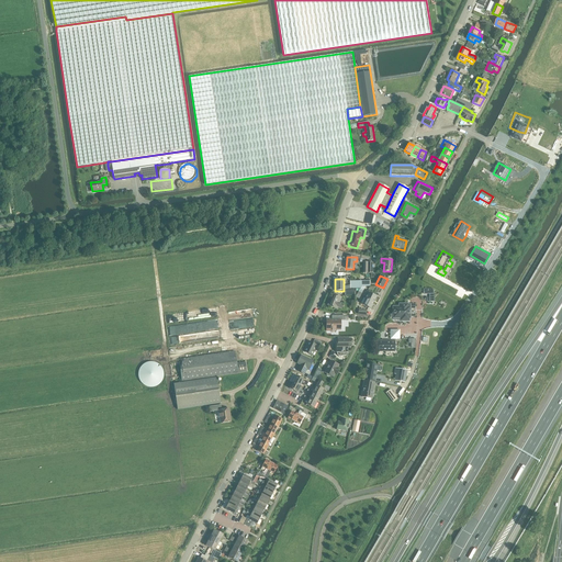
[(434,289),(423,290),(423,294),(429,294),(429,302),(434,302),(434,289)]
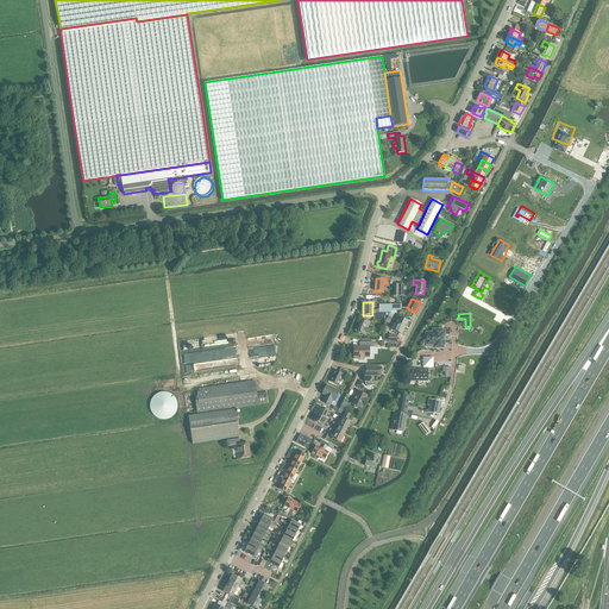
[(399,318),(396,324),(405,328),(408,321),(399,318)]
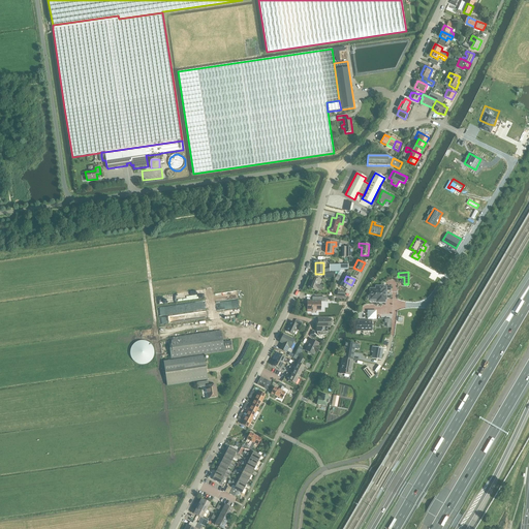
[(323,286),(319,285),(321,280),(314,277),(311,284),(310,284),(308,287),(316,291),(317,289),(321,291),(323,286)]
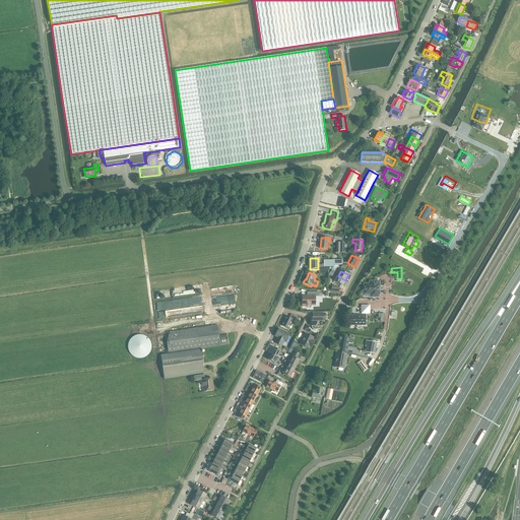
[(342,285),(345,280),(338,276),(335,281),(342,285)]
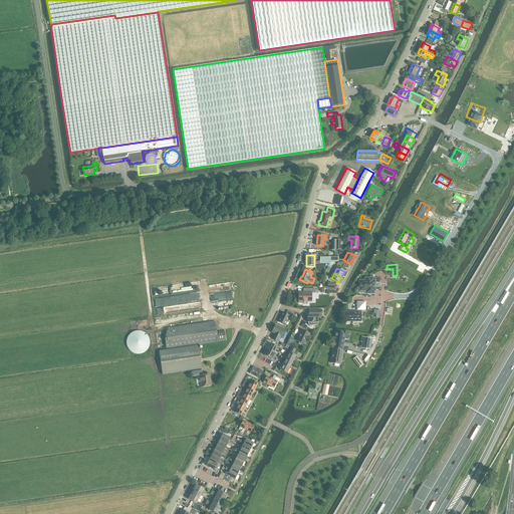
[(374,289),(379,289),(379,278),(374,278),(374,279),(372,279),(372,278),(365,278),(365,281),(359,281),(359,291),(366,291),(366,293),(373,293),(373,291),(374,291),(374,289)]
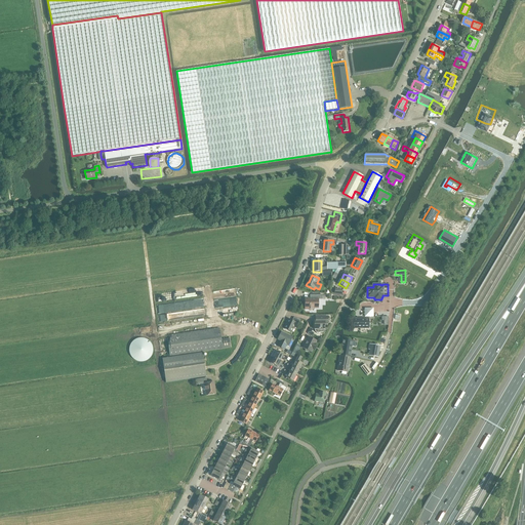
[(212,290),(213,298),(236,296),(236,289),(212,290)]
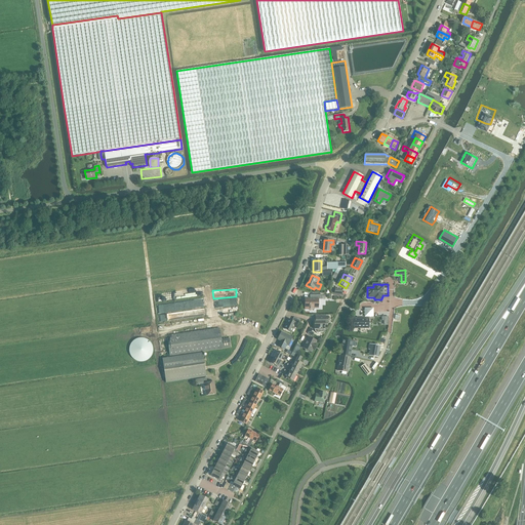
[(322,299),(322,295),(310,295),(310,299),(305,299),(305,310),(314,310),(314,309),(318,309),(318,299),(322,299)]
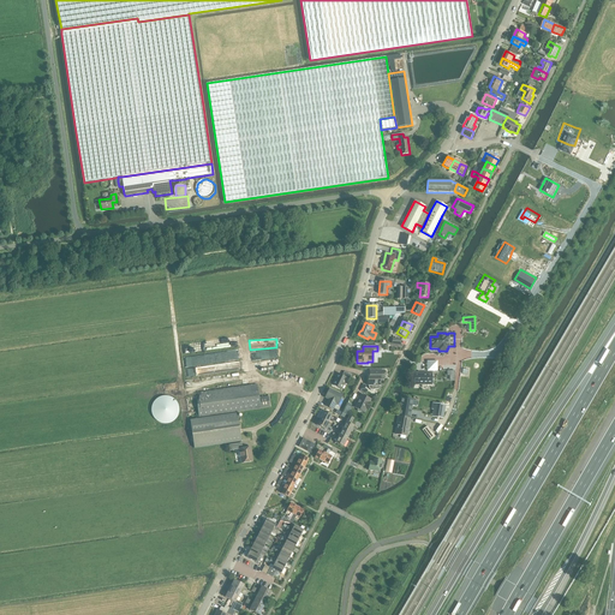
[(437,371),(437,365),(437,362),(427,362),(427,371),(437,371)]
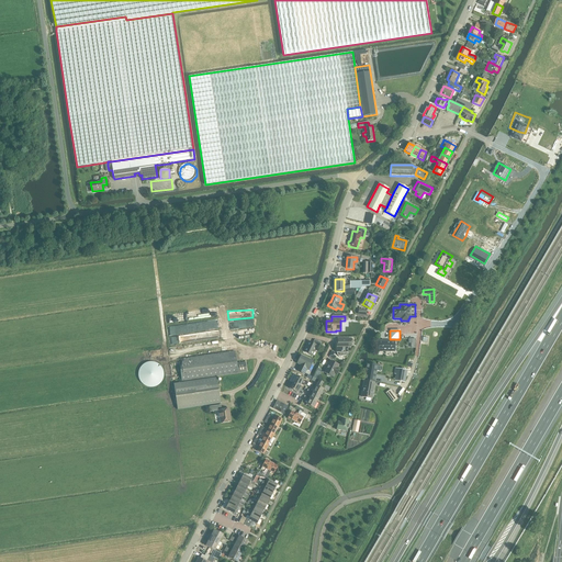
[(347,352),(347,347),(351,347),(351,338),(338,338),(338,344),(336,344),(336,352),(337,352),(337,355),(338,357),(345,356),(347,355),(347,352)]
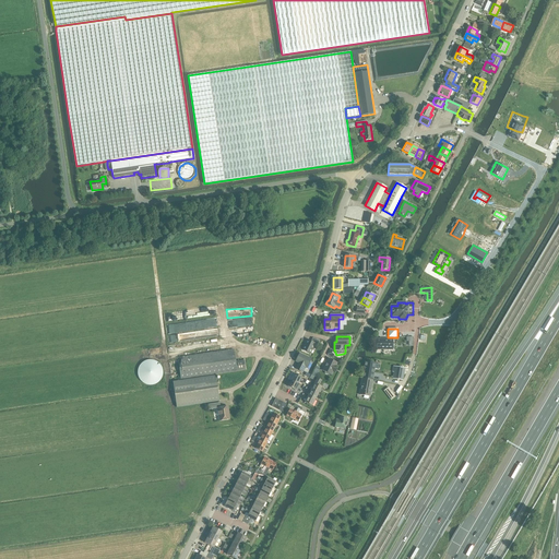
[(311,342),(307,340),(302,351),(310,354),(314,344),(318,345),(320,341),(312,337),(311,342)]
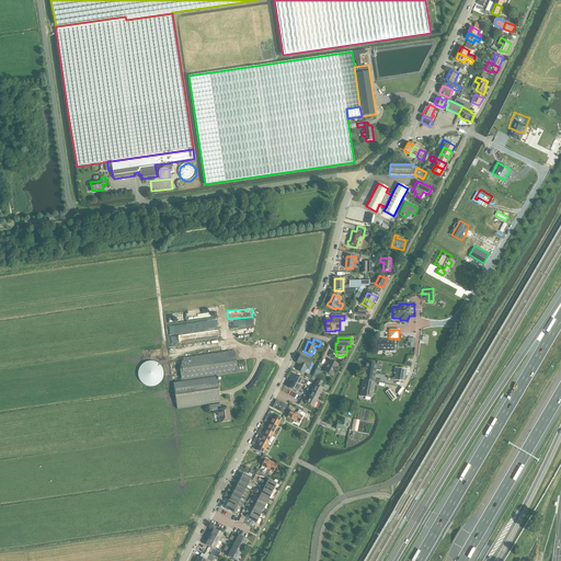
[(393,341),(377,341),(377,351),(393,351),(393,341)]
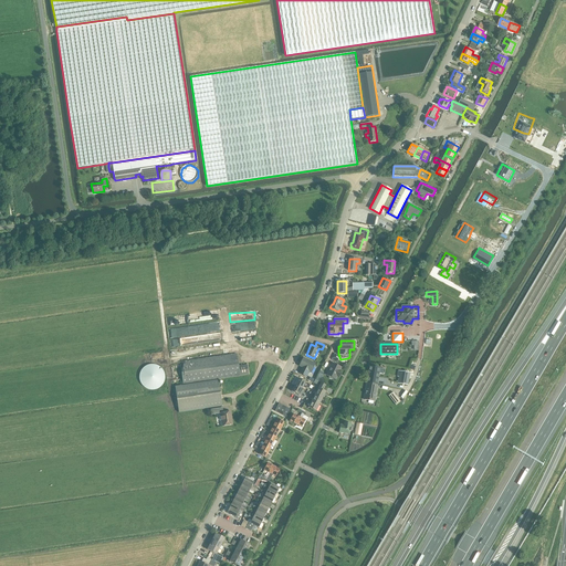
[(236,354),(180,363),(184,385),(239,377),(239,376),(248,375),(247,365),(238,366),(236,354)]
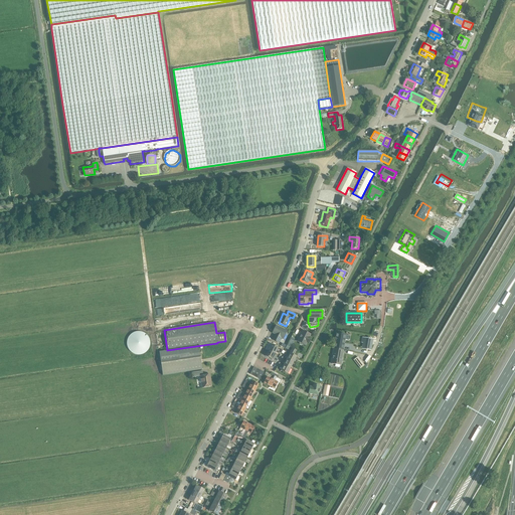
[(273,333),(275,335),(273,340),(279,343),(281,337),(283,338),(287,331),(276,326),(273,333)]
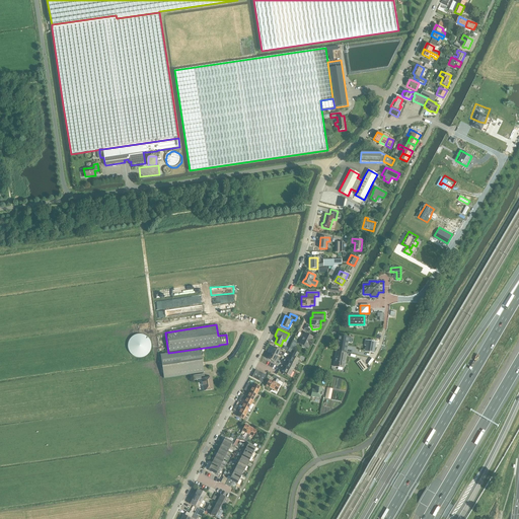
[(151,346),(151,345),(150,343),(150,341),(149,339),(147,337),(145,335),(143,334),(141,334),(139,332),(136,334),(134,334),(132,335),(130,337),(129,338),(128,340),(127,343),(127,345),(127,347),(127,350),(128,352),(130,354),(132,355),(133,356),(135,357),(138,357),(141,357),(143,357),(145,355),(147,354),(148,353),(149,350),(150,348),(151,346)]
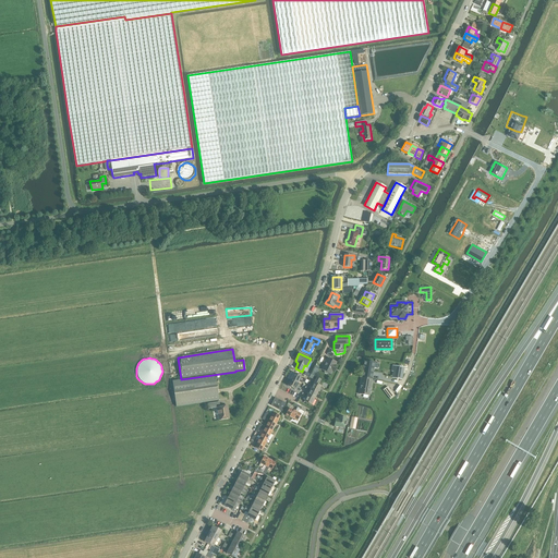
[(335,365),(336,362),(328,359),(323,371),(325,372),(324,372),(325,373),(327,374),(328,374),(328,373),(330,374),(331,371),(334,372),(334,371),(335,371),(337,368),(336,367),(336,366),(335,365)]
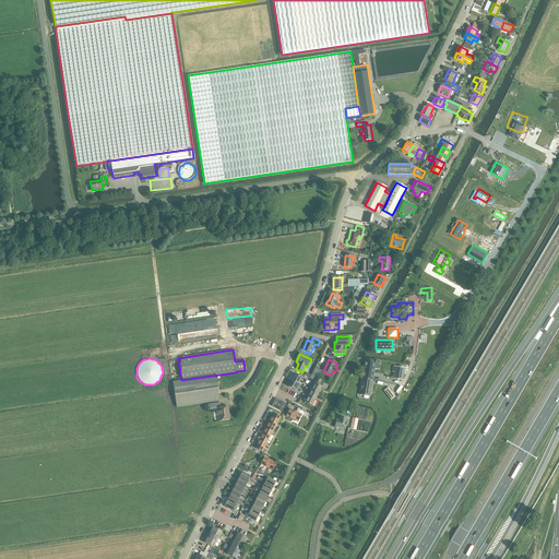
[(376,364),(365,361),(361,378),(372,380),(376,364)]
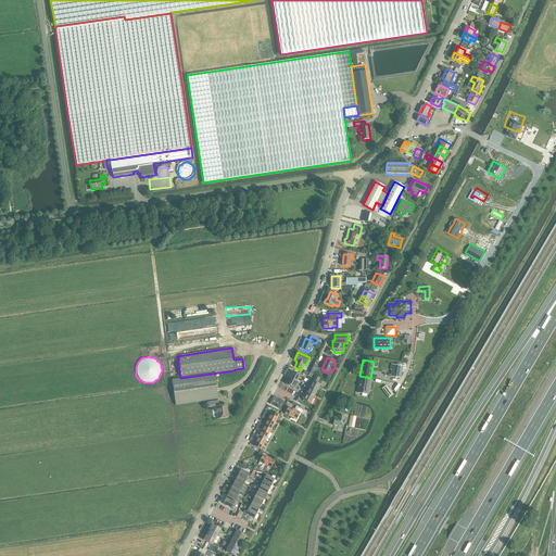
[(392,365),(390,377),(401,378),(403,366),(392,365)]
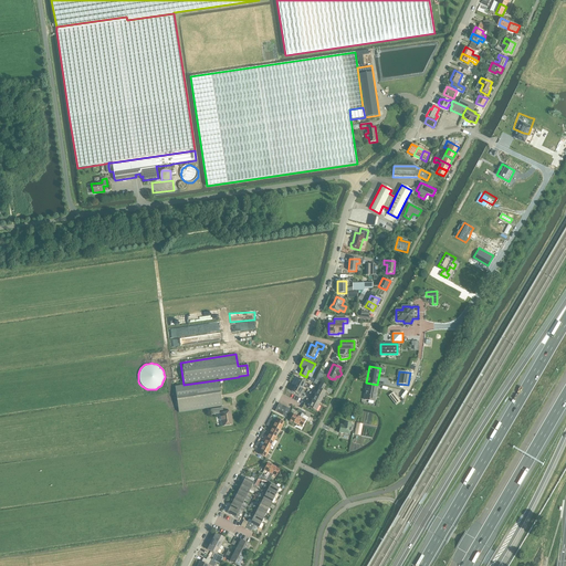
[(297,378),(294,385),(302,389),(305,383),(297,378)]
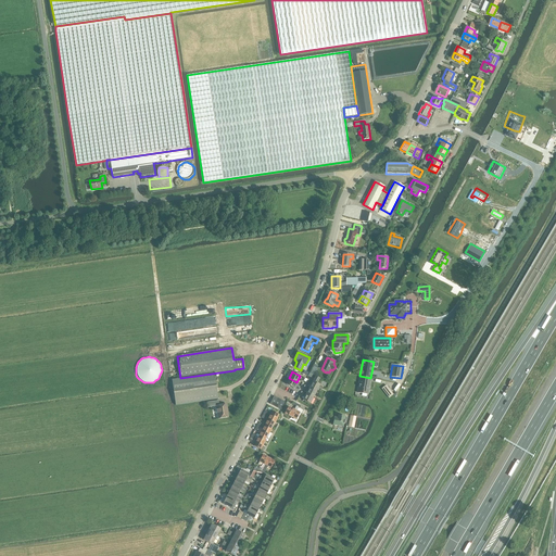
[(319,378),(315,376),(310,373),(308,376),(314,379),(310,388),(316,391),(319,386),(317,383),(319,378)]
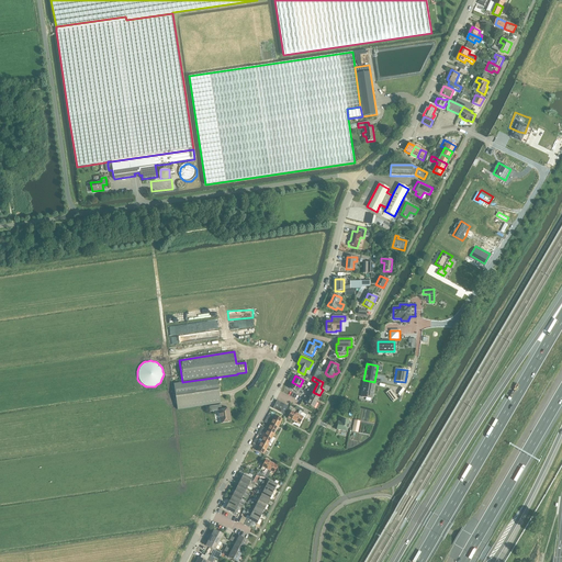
[(216,378),(173,384),(178,409),(204,406),(221,404),(216,378)]
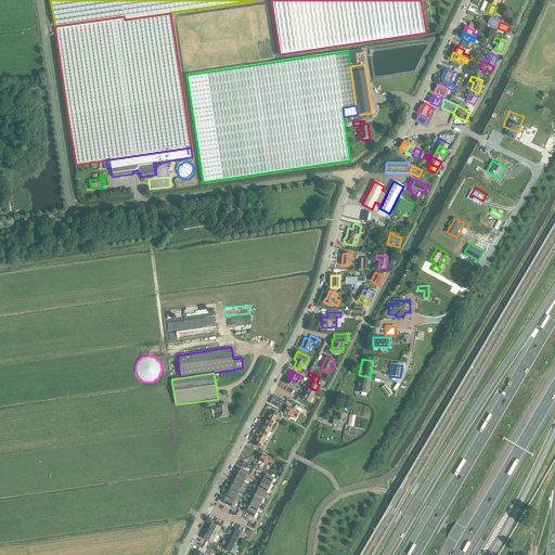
[(359,375),(357,391),(368,394),(370,377),(359,375)]
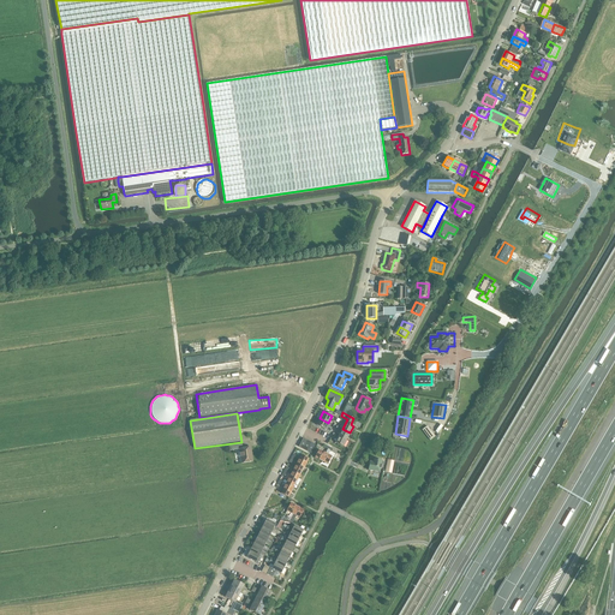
[(332,429),(327,425),(328,423),(320,418),(316,425),(324,429),(327,430),(330,431),(332,429)]
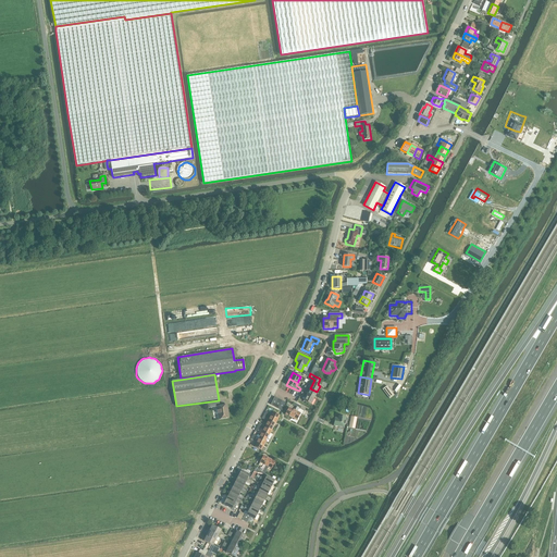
[(314,398),(317,392),(310,388),(307,394),(314,398)]
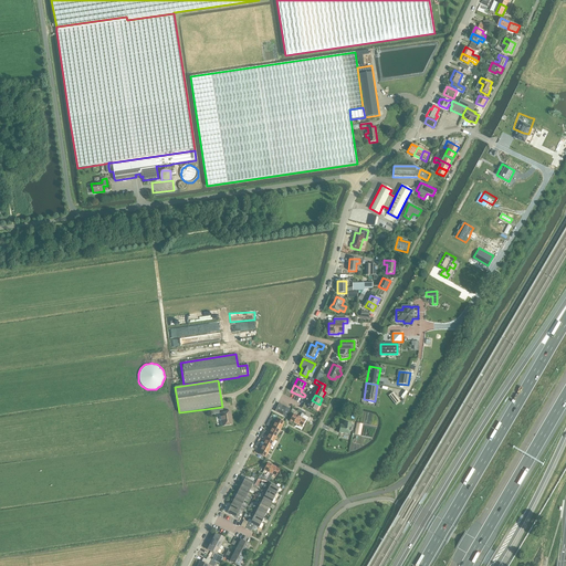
[(315,411),(320,405),(312,400),(308,407),(315,411)]
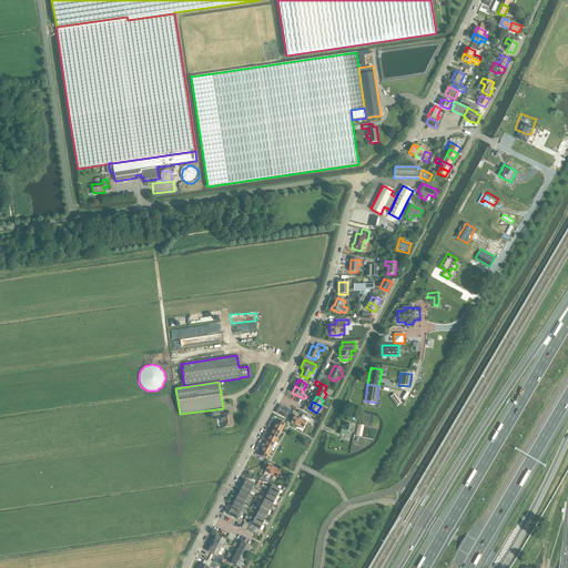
[(223,428),(233,426),(231,413),(224,414),(223,409),(212,412),(212,416),(221,415),(223,428)]
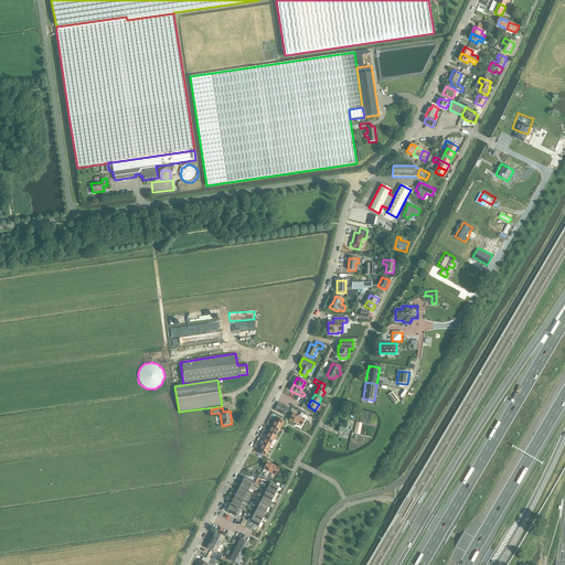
[(298,416),(295,424),(301,426),(305,419),(301,418),(304,414),(305,415),(306,412),(301,411),(300,413),(298,416)]
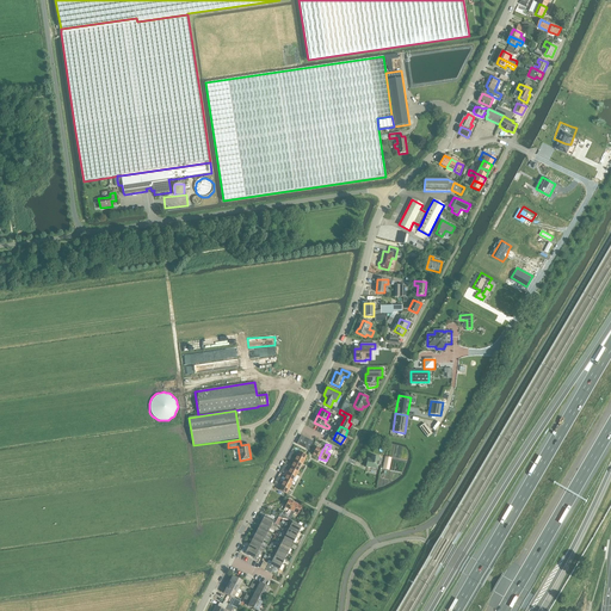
[(314,452),(313,455),(319,458),(322,450),(320,449),(316,448),(314,452)]
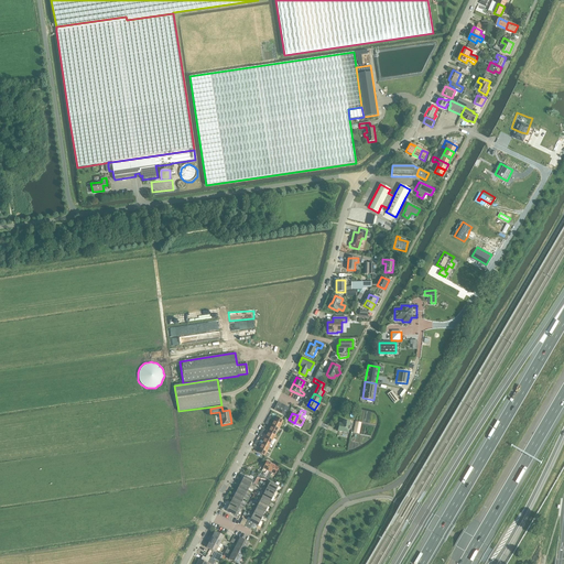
[(277,418),(273,423),(280,426),(283,421),(277,418)]
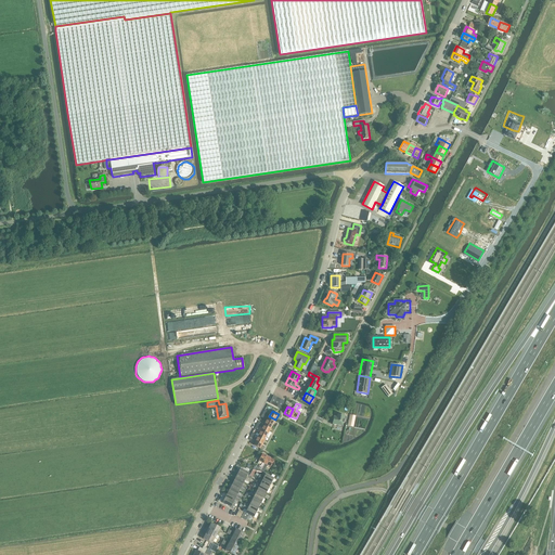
[(332,424),(343,426),(345,416),(337,414),(337,417),(334,416),(332,424)]
